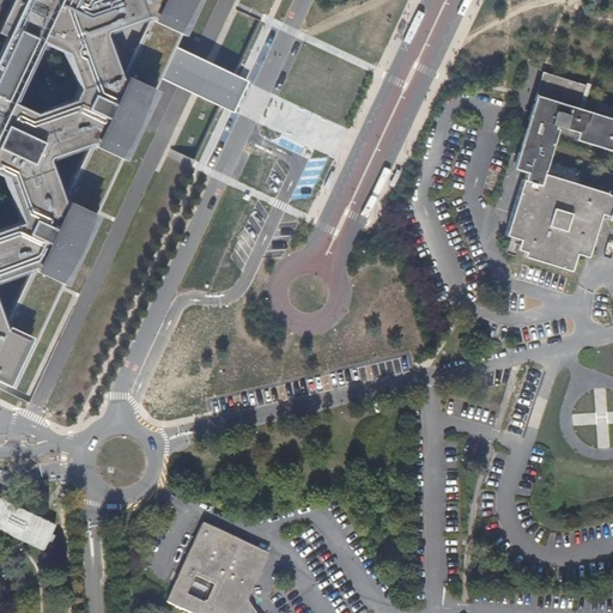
[(0,0),(0,338),(17,304),(0,295),(0,262),(5,250),(46,267),(76,205),(38,186),(68,127),(105,145),(137,83),(102,62),(115,36),(129,6),(162,19),(170,0),(0,0)]
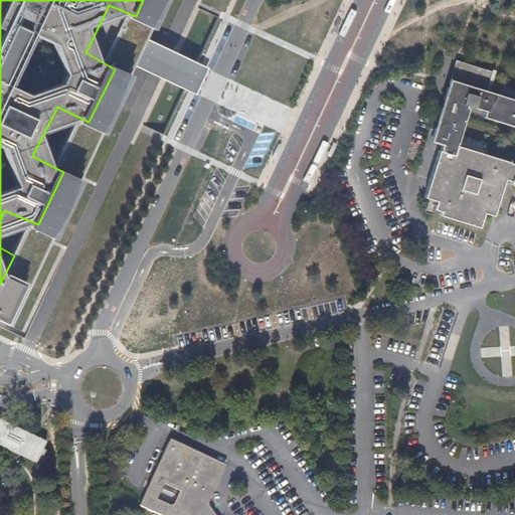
[(441,93),(447,95),(457,62),(473,67),(472,69),(474,70),(475,67),(457,61),(441,93)]
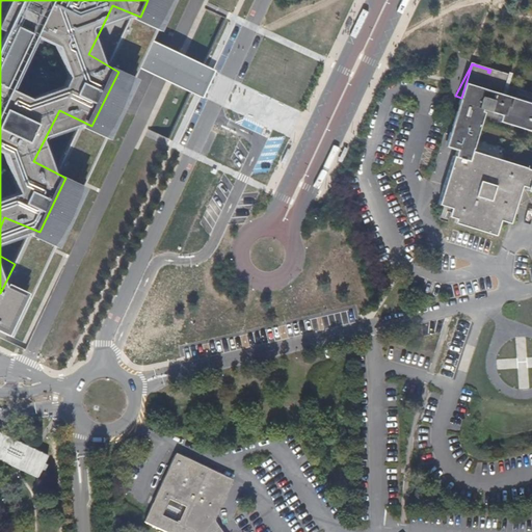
[(453,223),(495,237),(499,221),(508,224),(521,186),(526,188),(526,191),(531,192),(531,92),(500,84),(502,77),(487,72),(488,70),(472,64),(461,98),(478,103),(476,107),(489,111),(525,123),(524,124),(525,124),(527,116),(531,117),(531,118),(529,128),(531,129),(531,170),(531,171),(526,169),(526,168),(470,151),(469,156),(462,154),(464,148),(468,137),(464,136),(456,133),(455,135),(456,136),(453,145),(457,147),(454,156),(452,156),(436,205),(452,210),(451,213),(448,213),(447,217),(454,219),(453,223)]
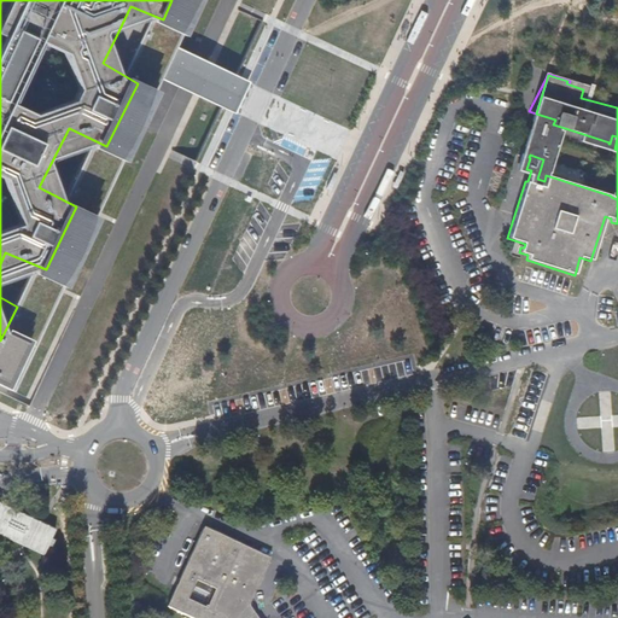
[(536,114),(518,170),(529,174),(530,170),(526,169),(530,158),(529,157),(530,155),(540,158),(543,159),(540,172),(537,179),(544,181),(546,175),(560,134),(561,130),(558,129),(559,127),(553,124),(555,120),(536,114)]
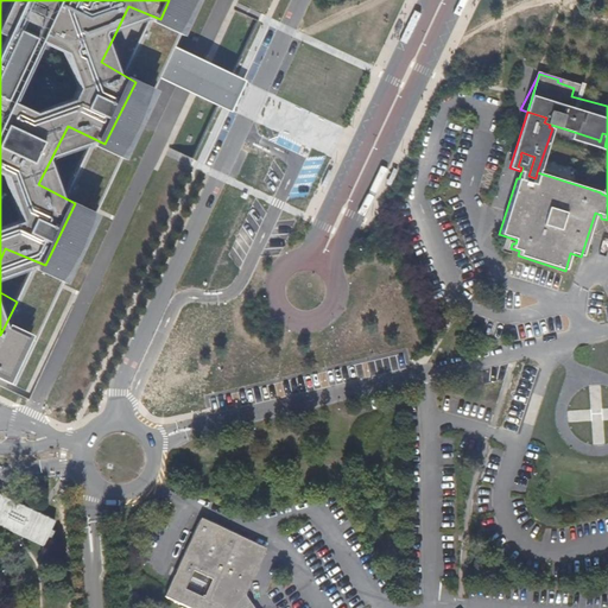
[(600,140),(559,127),(550,125),(549,127),(552,128),(551,132),(607,150),(607,147),(605,146),(607,135),(607,134),(602,133),(600,141),(599,141),(600,140)]
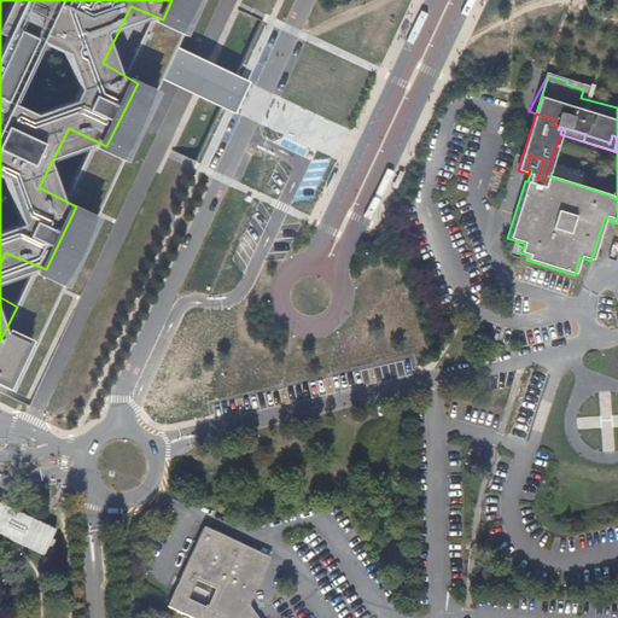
[(0,508),(0,538),(12,544),(44,558),(54,532),(0,508)]
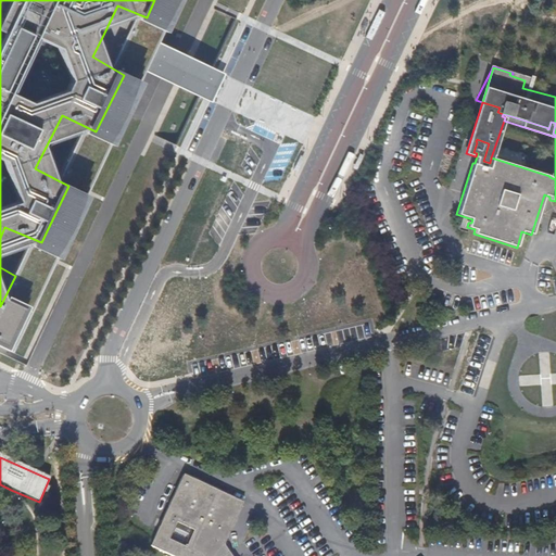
[(182,475),(150,545),(150,550),(163,555),(229,555),(228,553),(226,546),(244,504),(243,503),(182,475)]
